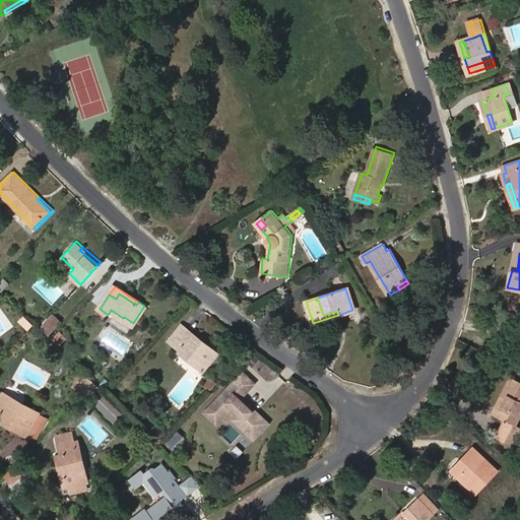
[(41,327),(50,336),(62,323),(53,314),(41,327)]
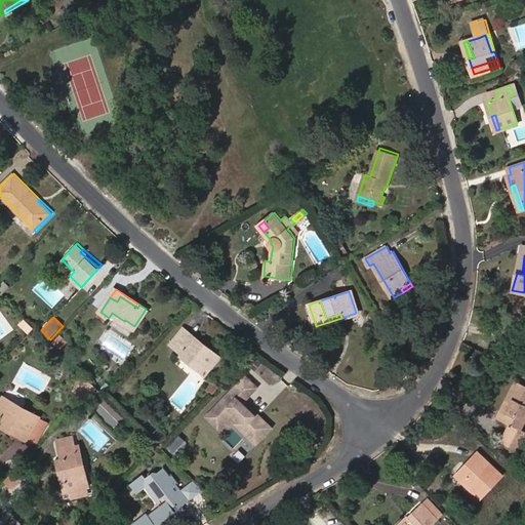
[(29,334),(34,329),(25,320),(19,326),(29,334)]
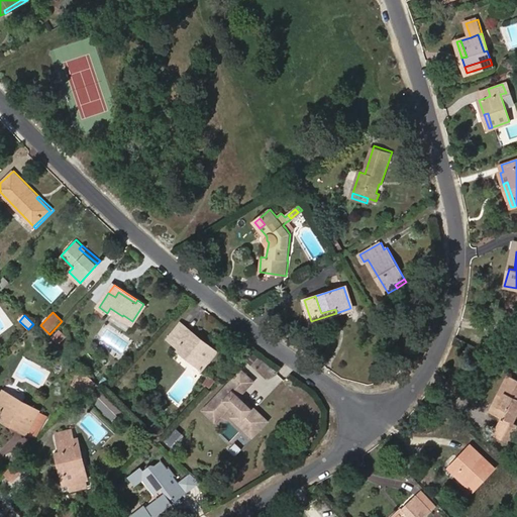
[(215,352),(205,344),(206,342),(181,323),(169,338),(203,367),(215,352)]
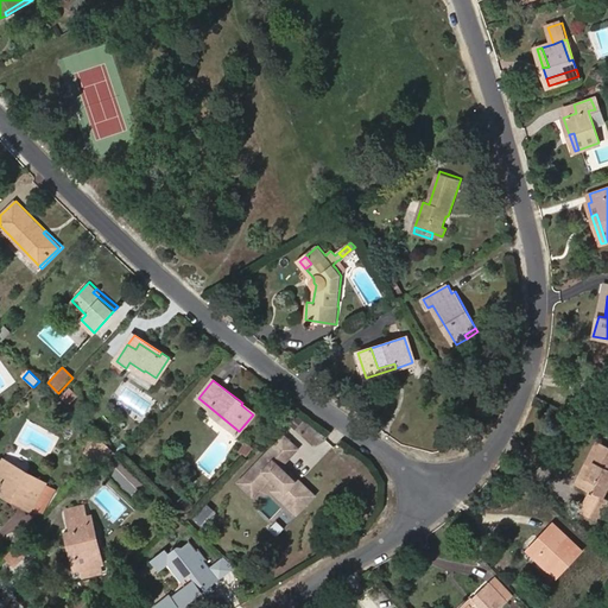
[(253,415),(255,412),(242,403),(241,405),(253,415)]
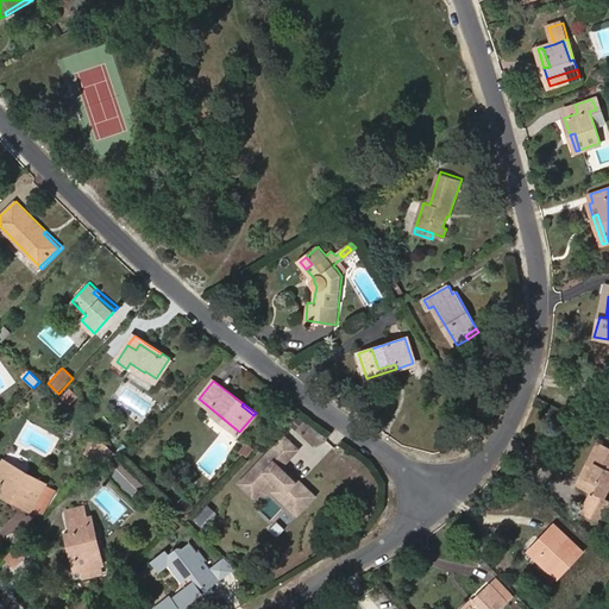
[(283,465),(299,449),(286,435),(274,447),(286,459),(280,465),(296,482),(299,479),(283,465)]
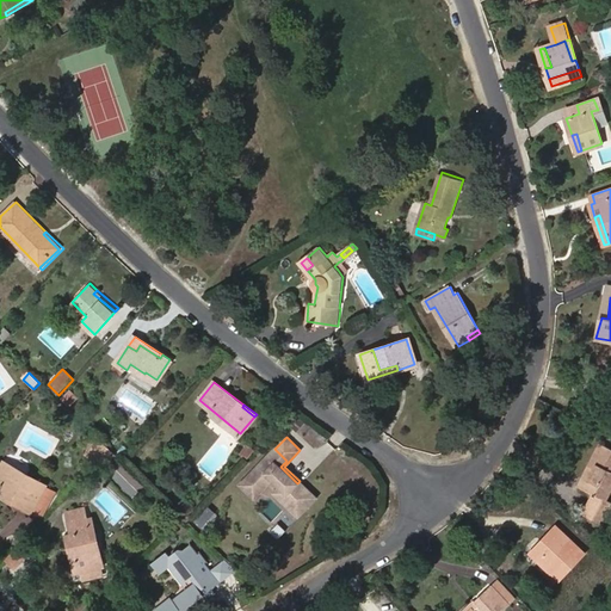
[(88,455),(96,461),(106,449),(99,443),(88,455)]
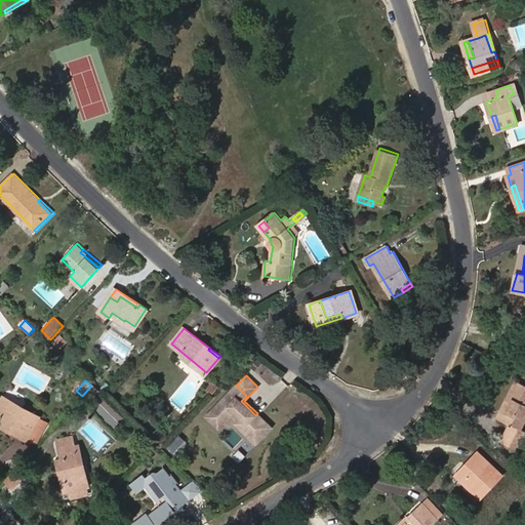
[(524,436),(524,430),(521,429),(524,420),(524,385),(517,380),(507,400),(510,402),(505,410),(516,415),(511,423),(502,441),(518,450),(524,436)]
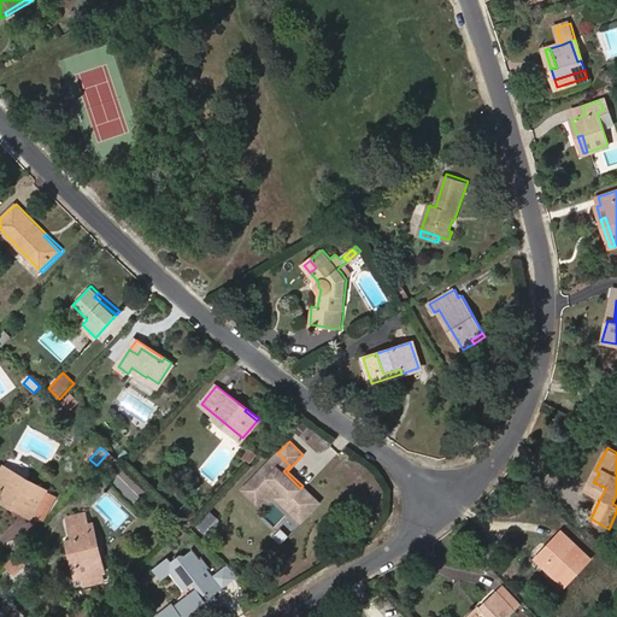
[(97,465),(104,472),(115,460),(107,453),(97,465)]
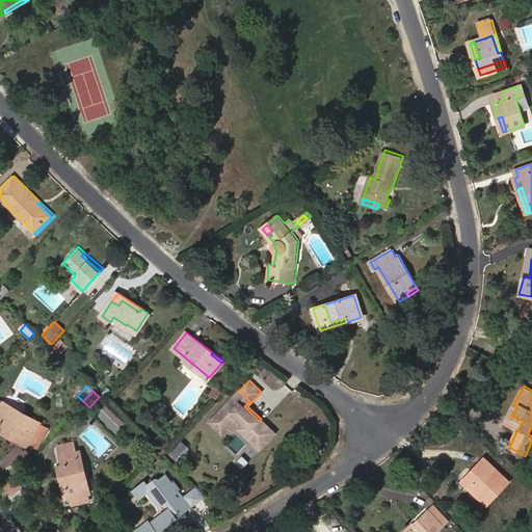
[(261,419),(259,421),(244,406),(249,401),(239,391),(234,397),(236,399),(228,407),(225,405),(210,422),(217,429),(225,421),(230,425),(238,417),(244,424),(239,429),(254,443),(256,441),(262,448),(275,433),(261,419)]
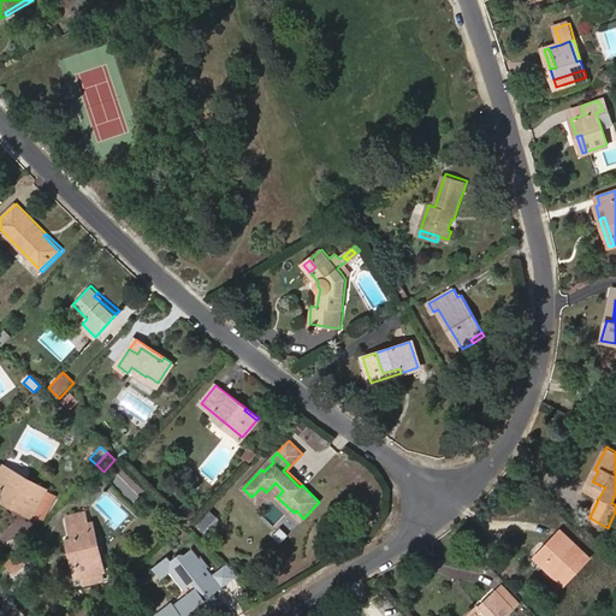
[(271,460),(261,469),(264,472),(273,462),(271,460)]
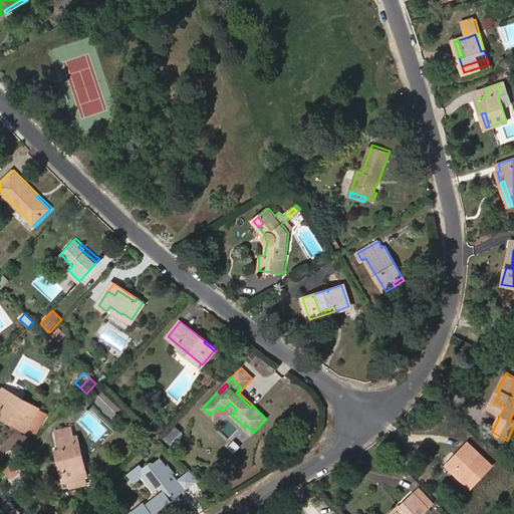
[(38,410),(38,409),(4,390),(0,396),(0,405),(2,407),(0,410),(0,411),(13,420),(11,423),(26,432),(28,428),(38,410)]
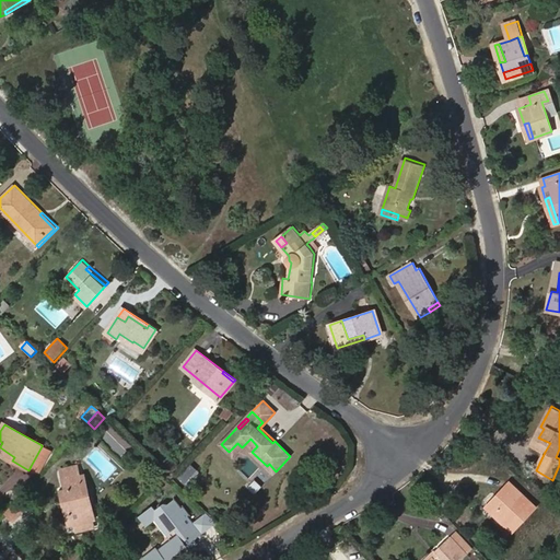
[(545,452),(550,443),(538,438),(544,429),(540,427),(532,445),(545,452)]
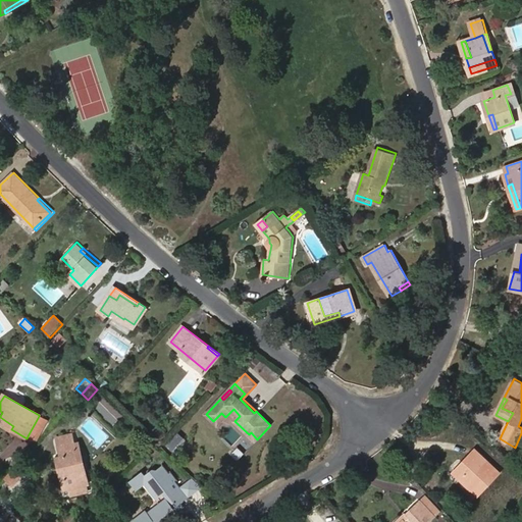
[(13,426),(0,417),(0,416),(2,413),(0,411),(0,422),(11,429),(13,426)]
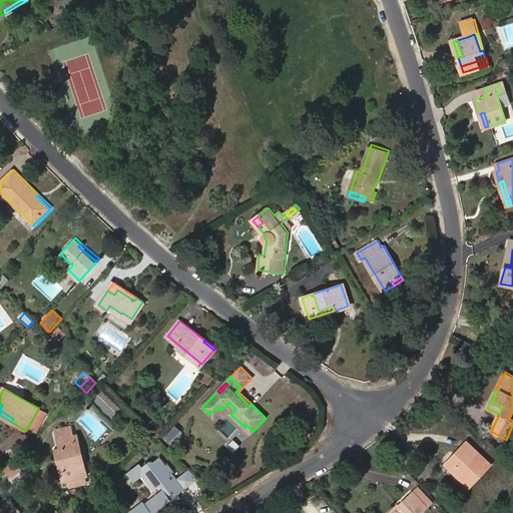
[(209,414),(213,418),(221,410),(217,406),(209,414)]
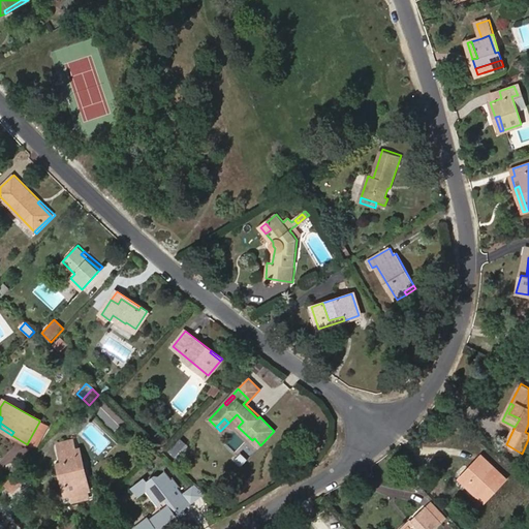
[(29,440),(38,446),(50,428),(39,422),(29,440)]
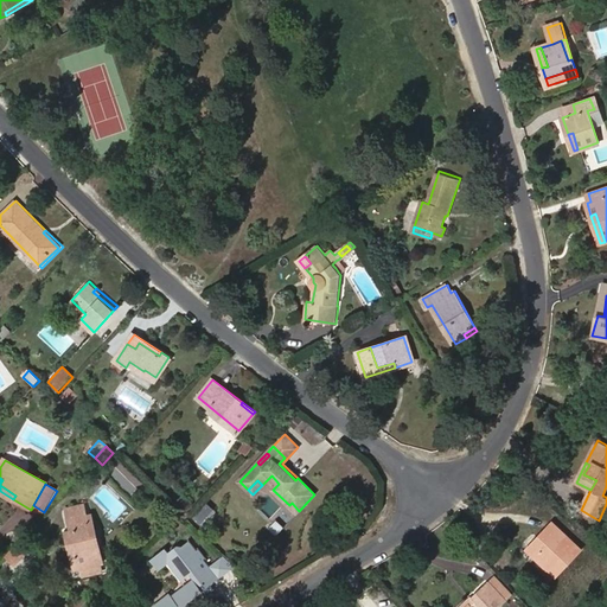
[(289,505),(296,512),(299,511),(292,503),(289,505)]
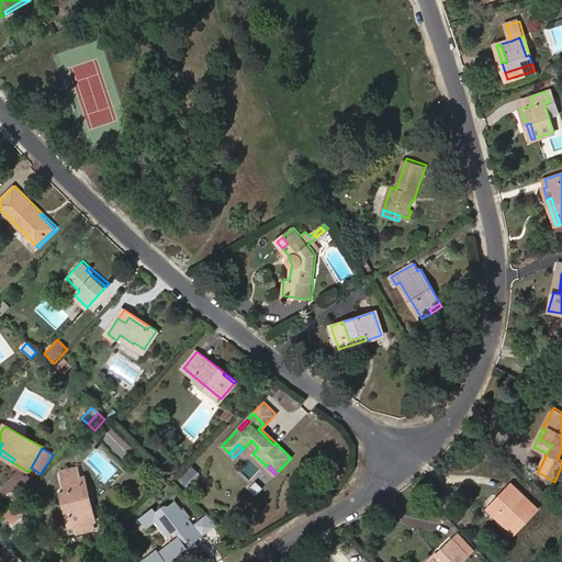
[(81,467),(63,471),(65,483),(83,478),(81,467)]
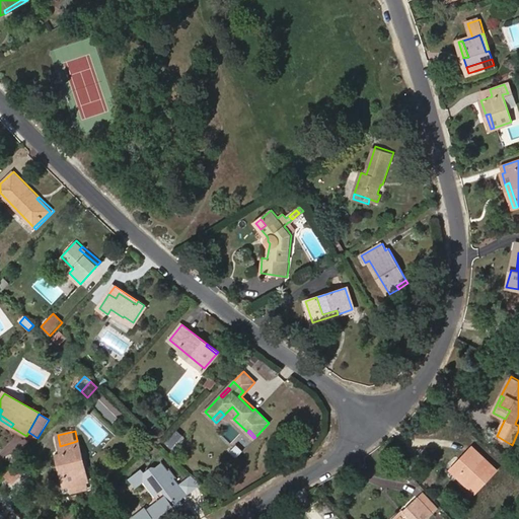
[(167,441),(173,446),(182,438),(177,432),(167,441)]
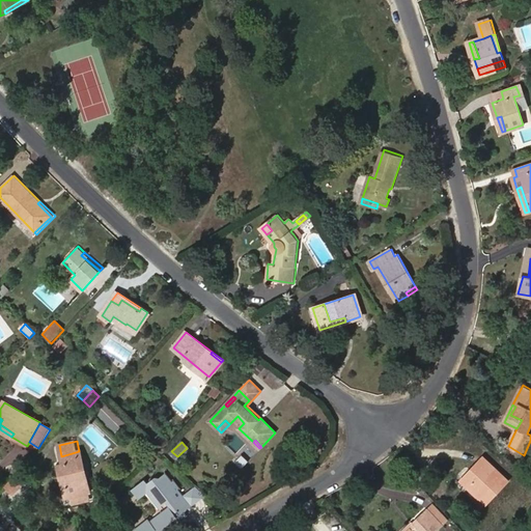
[(88,494),(90,493),(80,451),(79,451),(61,456),(63,466),(58,467),(61,482),(65,481),(68,498),(72,498),(74,505),(90,502),(88,494)]
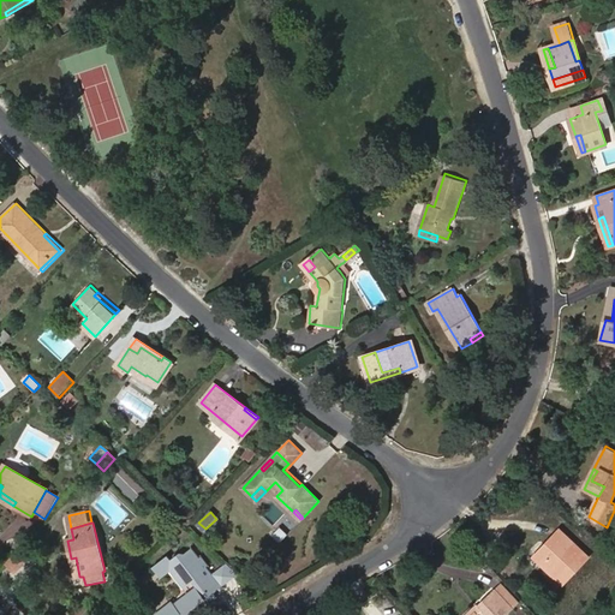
[(563,583),(589,556),(561,530),(536,556),(563,583)]
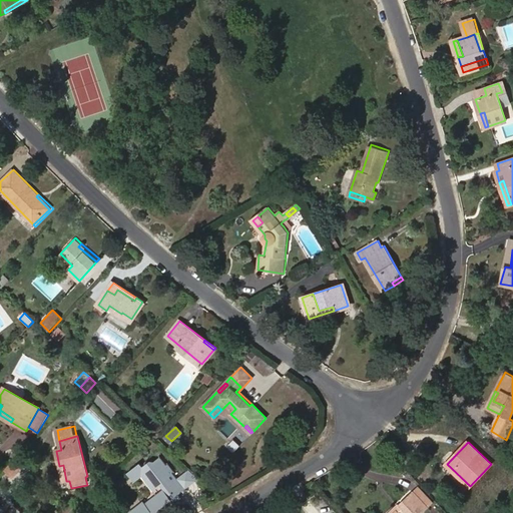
[(5,471),(12,477),(21,467),(18,464),(22,460),(18,457),(5,471)]
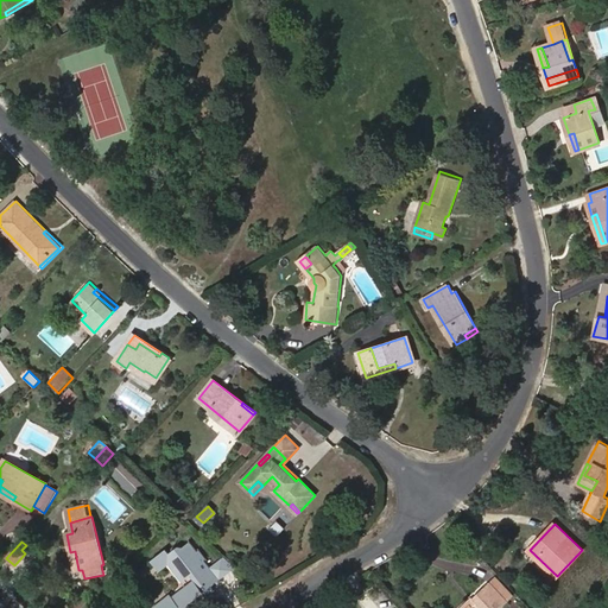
[(221,581),(211,569),(206,561),(207,559),(200,550),(198,551),(191,542),(183,548),(178,546),(170,553),(166,550),(151,562),(159,572),(168,567),(182,583),(190,577),(194,581),(173,597),(171,594),(154,607),(156,607),(184,607),(204,593),(213,587),(221,581)]
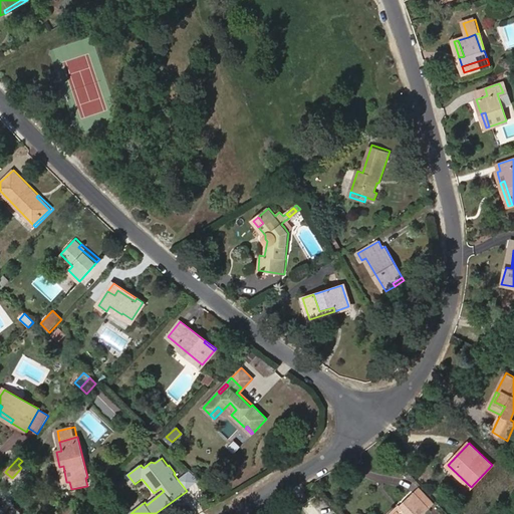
[(195,483),(200,479),(191,471),(188,474),(195,483)]
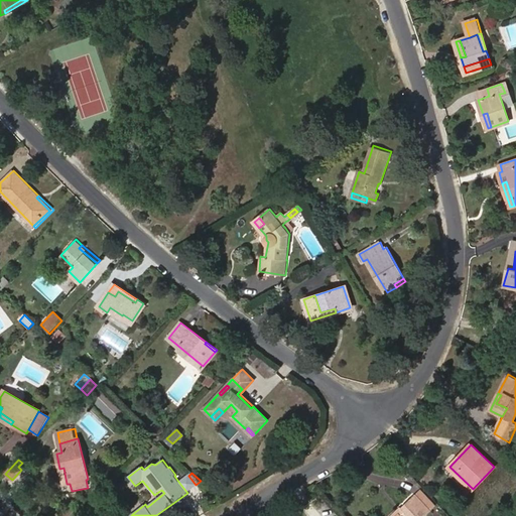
[(187,493),(196,485),(188,476),(179,483),(187,493)]
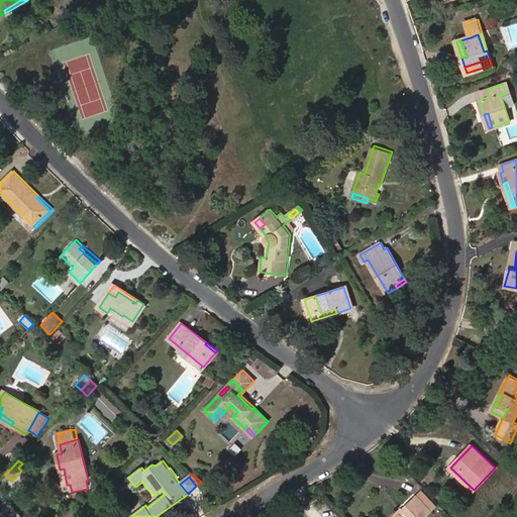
[(425,516),(431,511),(416,495),(403,507),(406,511),(403,515),(401,513),(396,516),(425,516)]
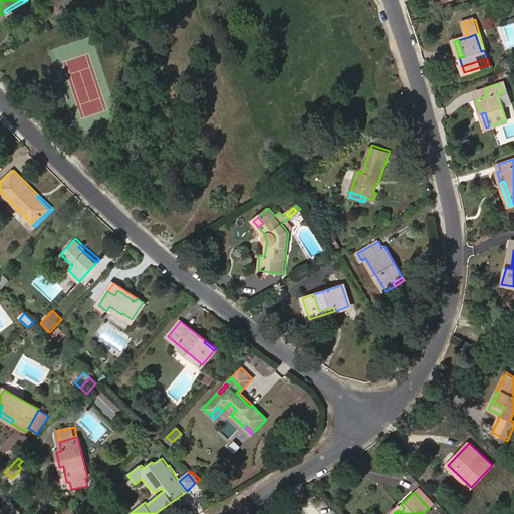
[(176,505),(183,499),(180,496),(173,501),(176,505)]
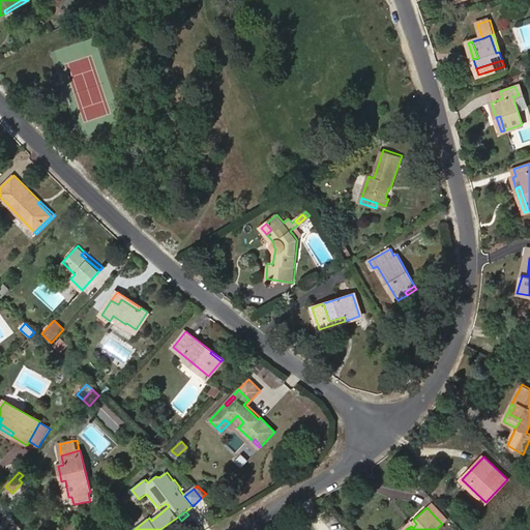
[(402,529),(406,529),(411,526),(413,528),(416,524),(413,520),(402,529)]
